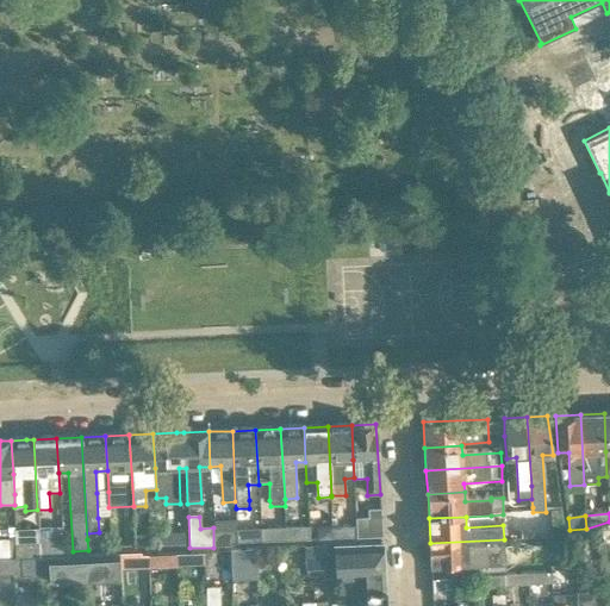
[(368,518),(355,519),(356,526),(356,536),(383,535),(381,518),(368,518)]
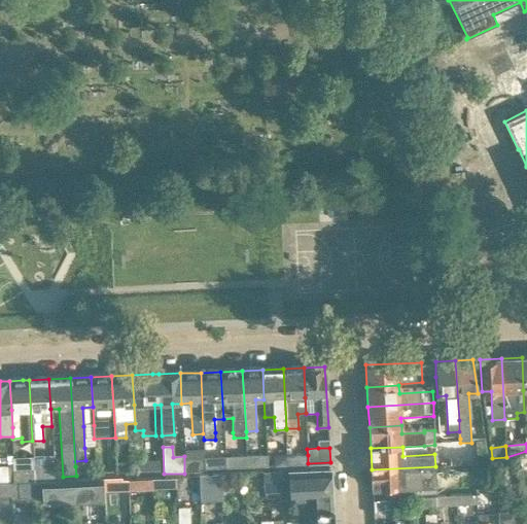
[(204,450),(183,451),(184,456),(184,474),(198,473),(205,469),(204,459),(204,450)]
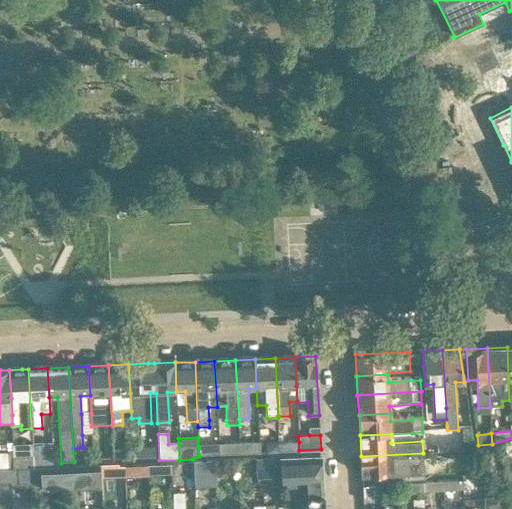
[(294,442),(279,443),(280,453),(294,452),(294,442)]
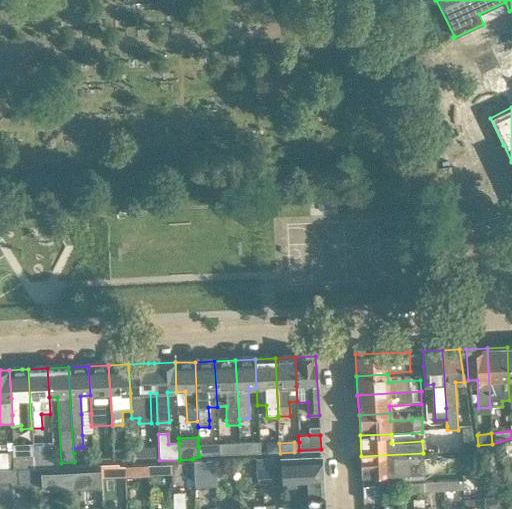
[(259,443),(240,444),(240,454),(260,453),(259,443)]
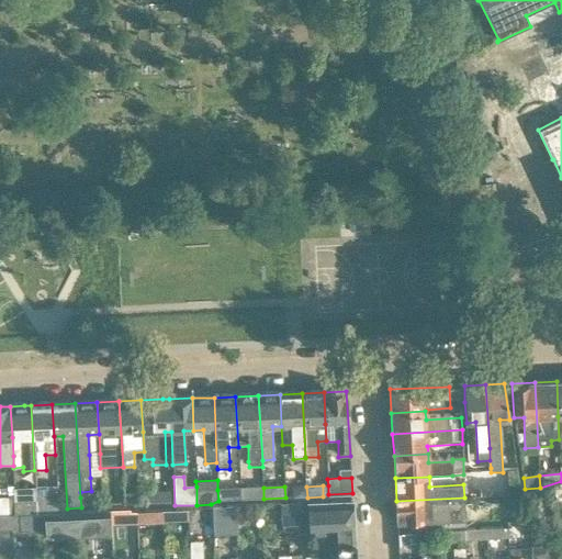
[(295,488),(292,491),(292,498),(307,498),(306,487),(295,488)]
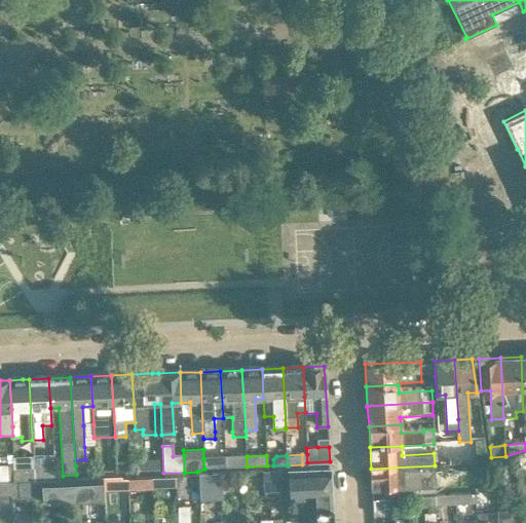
[(225,468),(247,467),(247,456),(225,457),(225,468)]
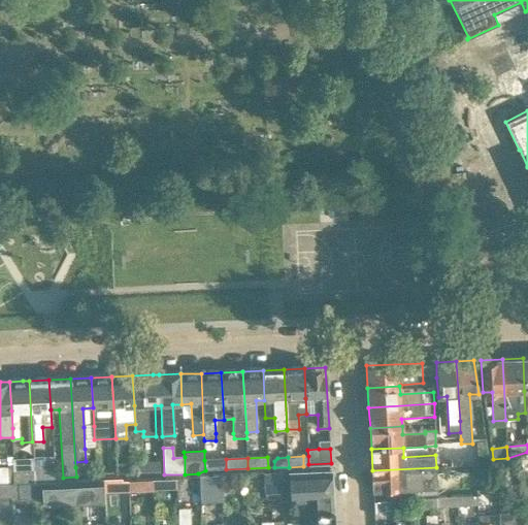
[(205,470),(226,469),(226,459),(204,460),(205,470)]
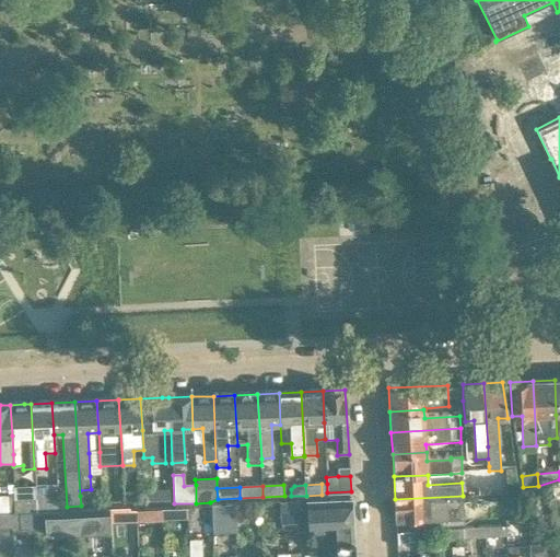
[(170,488),(153,489),(154,502),(171,502),(170,488)]
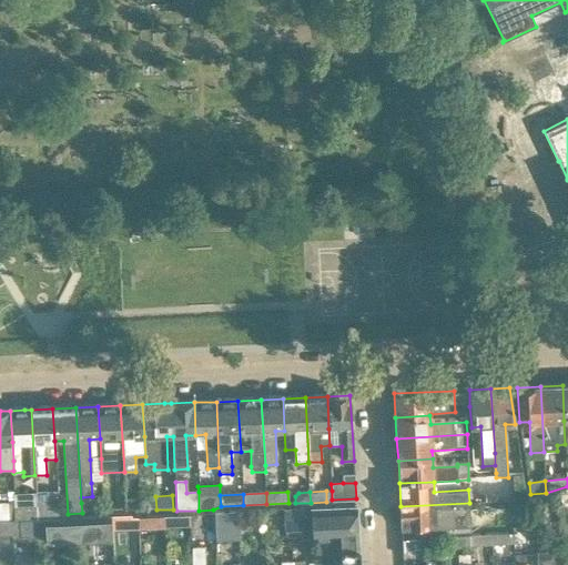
[(135,501),(125,501),(127,512),(135,511),(135,501)]
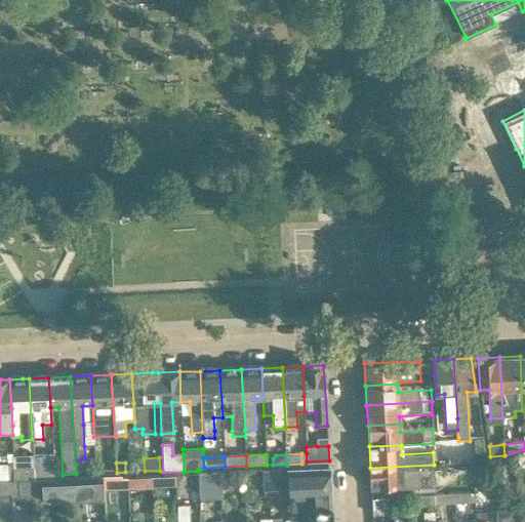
[(434,465),(370,468),(371,487),(399,485),(400,494),(435,492),(434,465)]
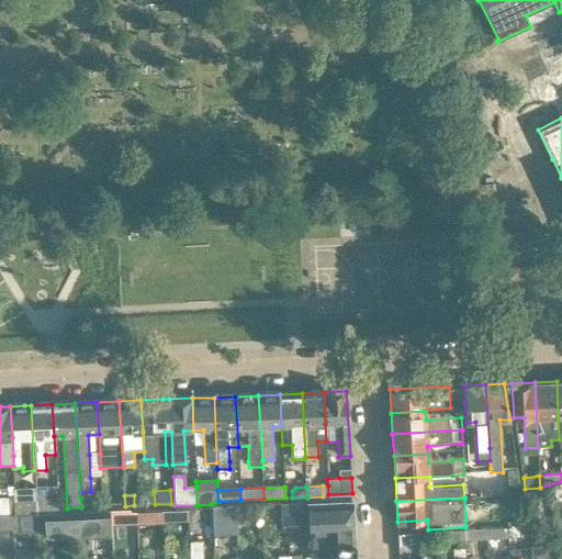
[(0,517),(12,517),(14,517),(13,505),(13,500),(0,500),(0,517)]
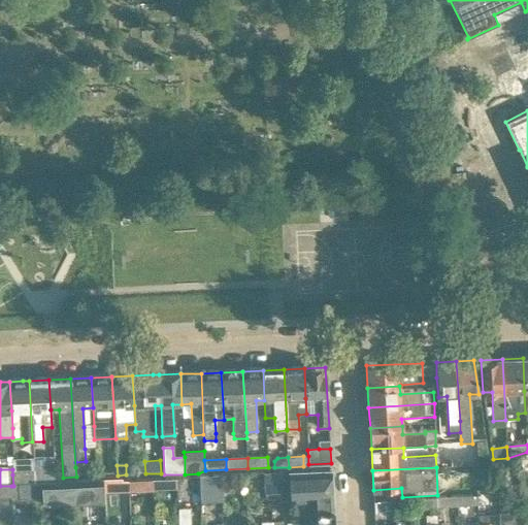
[(55,469),(33,470),(33,473),(34,479),(34,485),(43,484),(56,484),(56,478),(55,469)]
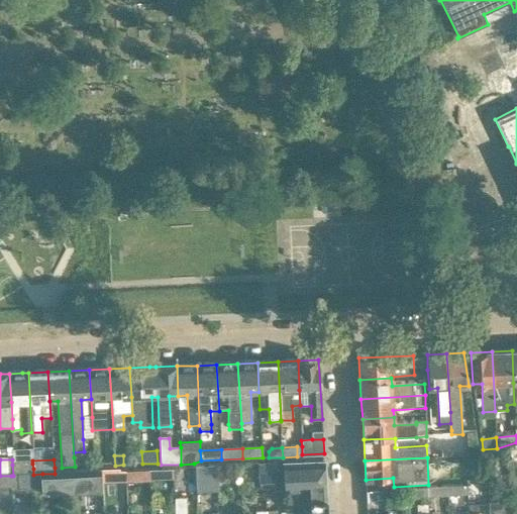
[(284,479),(284,489),(284,491),(291,490),(310,489),(325,489),(324,461),(283,465),(284,479)]
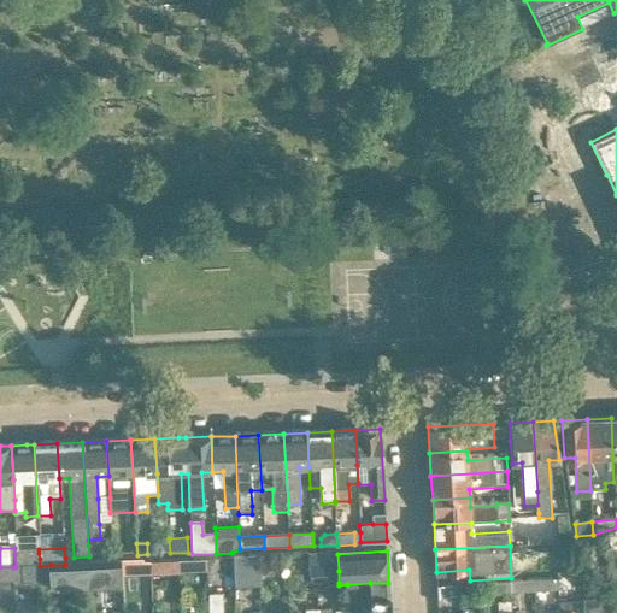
[(39,553),(15,554),(16,567),(40,566),(40,559),(39,553)]
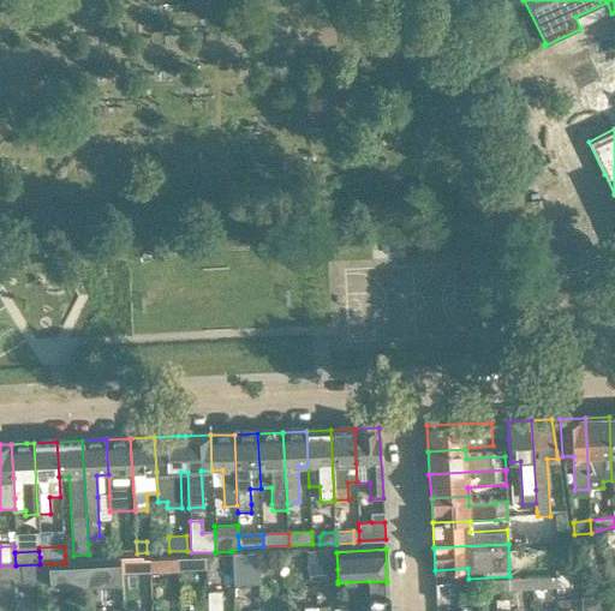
[(330,552),(309,553),(310,575),(332,574),(330,552)]
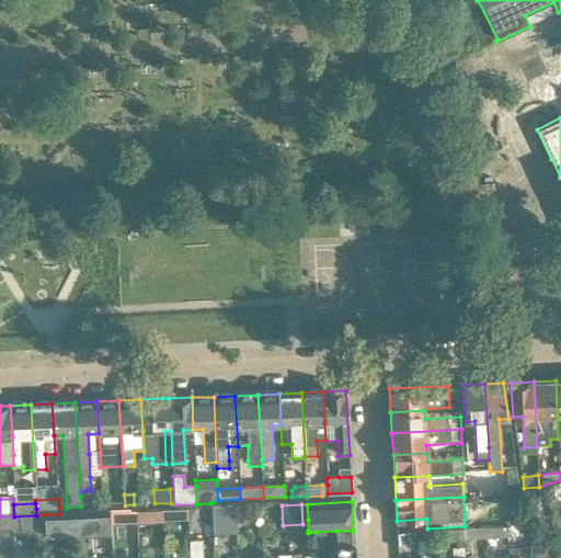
[(233,533),(232,507),(210,508),(213,534),(233,533)]
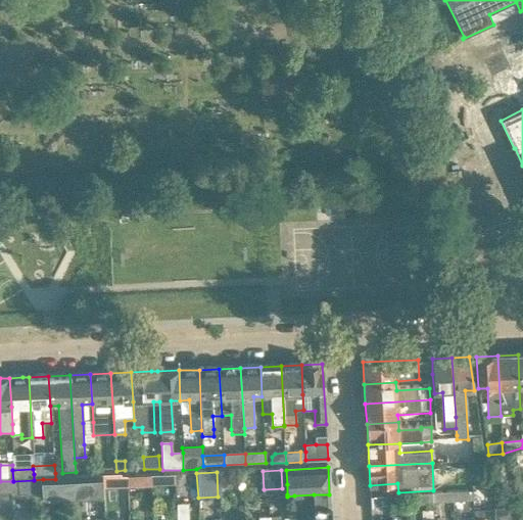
[(176,485),(175,474),(151,475),(151,486),(176,485)]
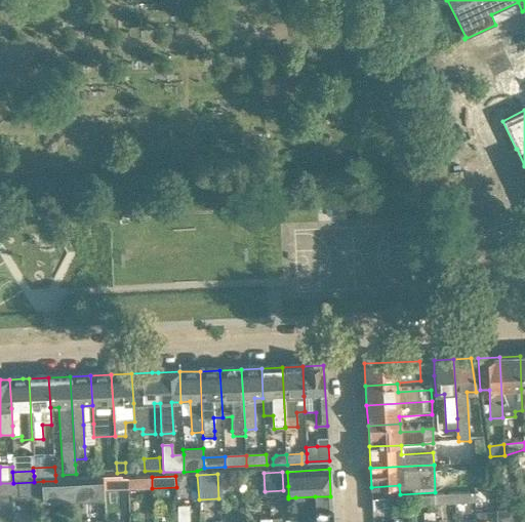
[(152,477),(134,478),(135,490),(152,489),(152,488),(152,477)]
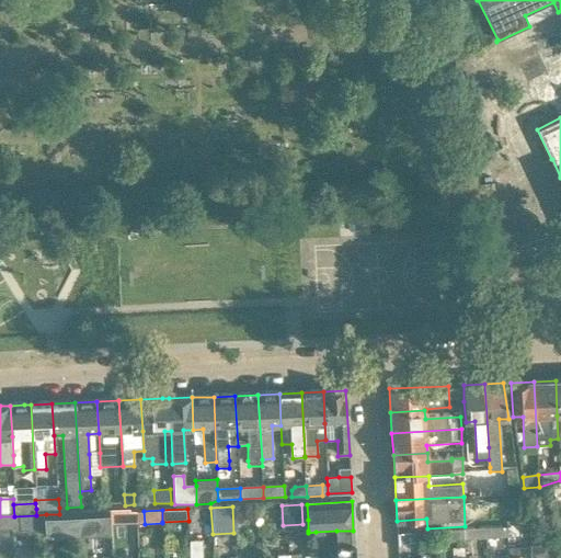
[(59,514),(46,514),(46,534),(54,535),(111,531),(111,526),(110,511),(59,514)]
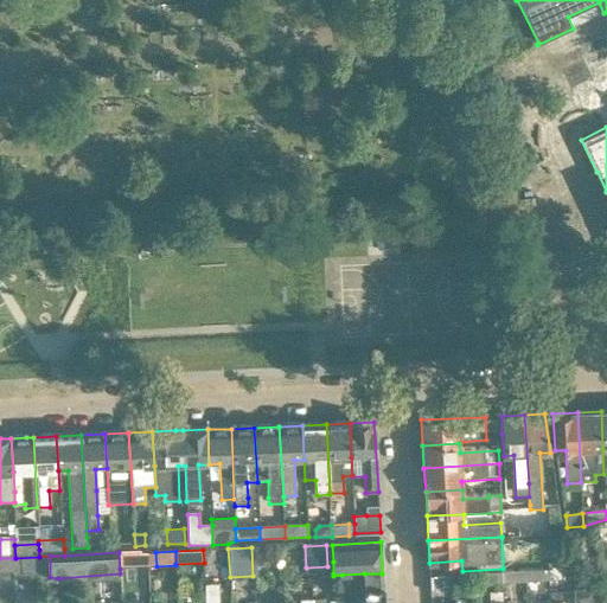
[(138,552),(119,552),(120,569),(139,568),(139,556),(139,553),(138,552)]
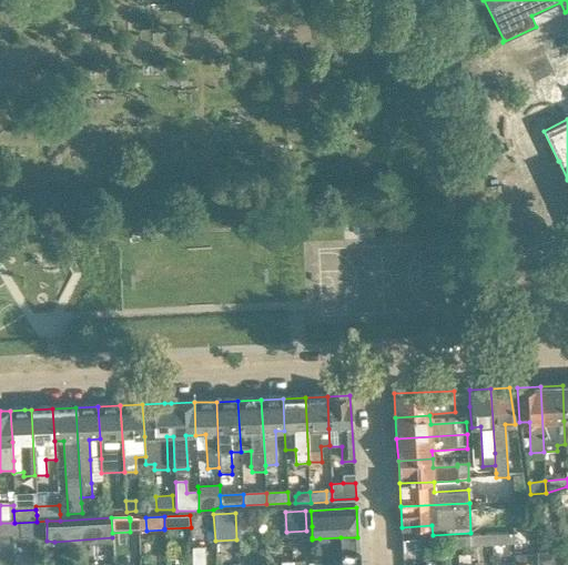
[(13,538),(48,544),(47,525),(47,521),(37,522),(14,523),(12,523),(13,538)]
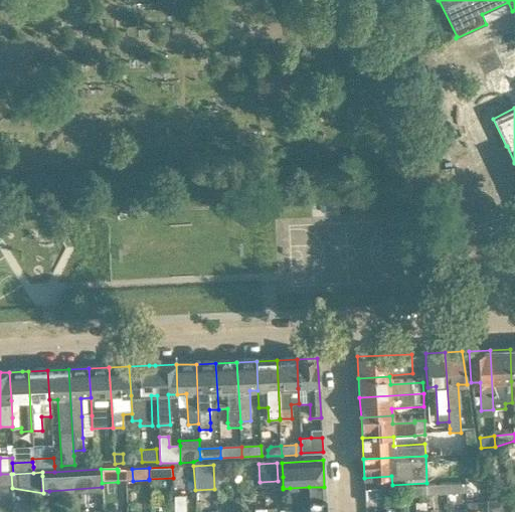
[(11,474),(0,474),(0,511),(13,511),(12,488),(11,474)]
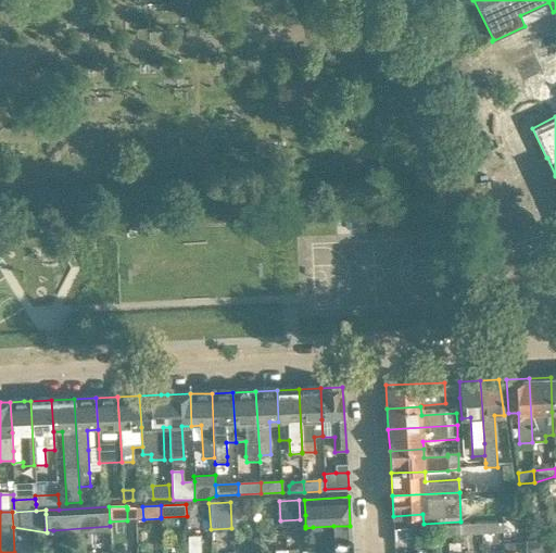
[(505,535),(504,523),(481,524),(482,536),(505,535)]
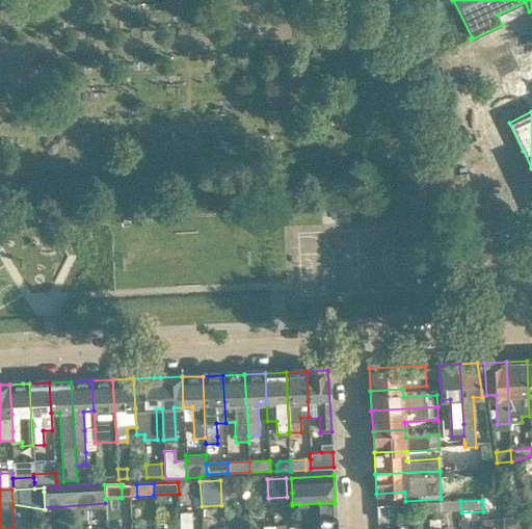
[(460,501),(441,502),(441,513),(461,512),(460,501)]
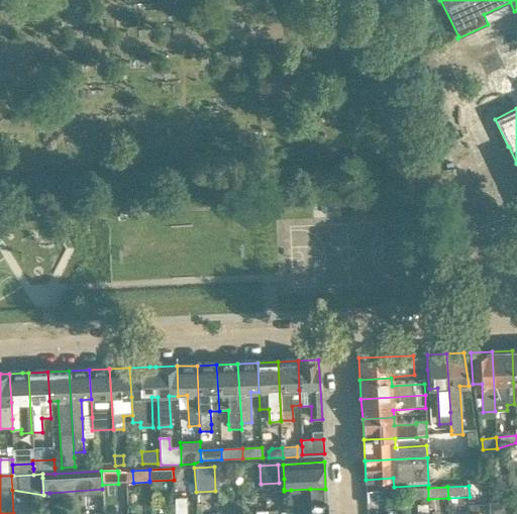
[(408,489),(409,500),(428,499),(428,488),(408,489)]
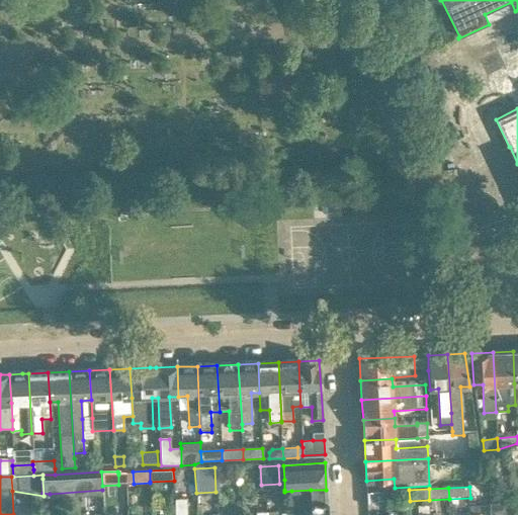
[(327,514),(326,490),(311,490),(291,491),(291,514),(327,514)]
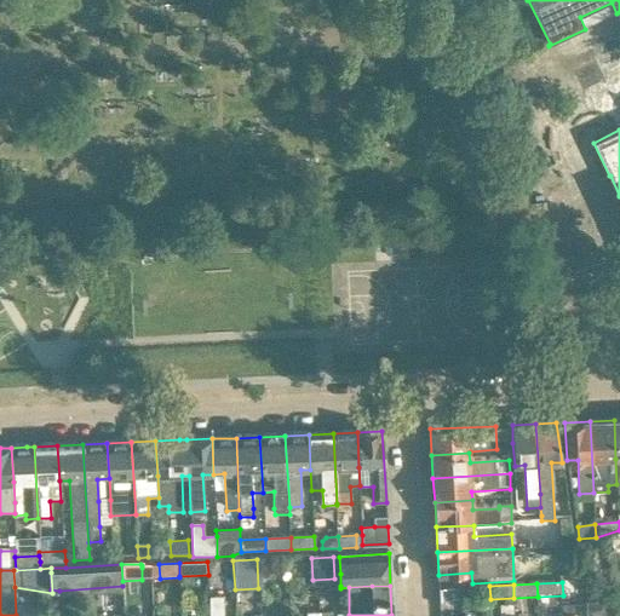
[(224,615),(223,597),(210,597),(210,615),(224,615)]
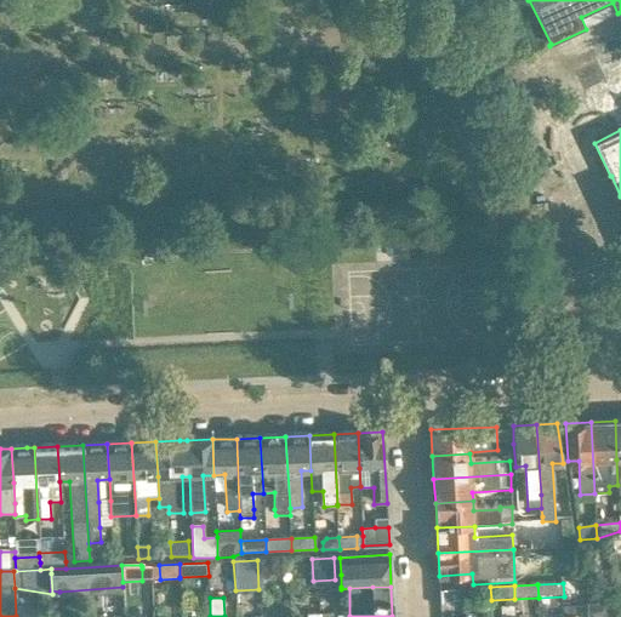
[(607,616),(605,600),(599,600),(599,605),(587,606),(588,616),(607,616)]
